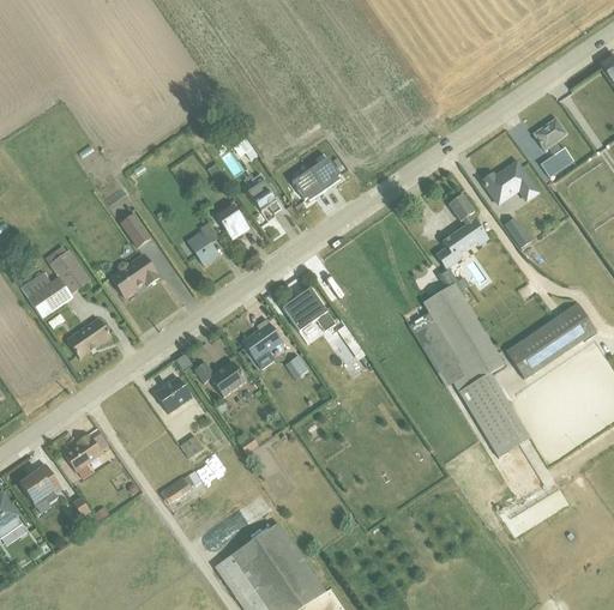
[(613,55),(602,64),(613,80),(613,55)]
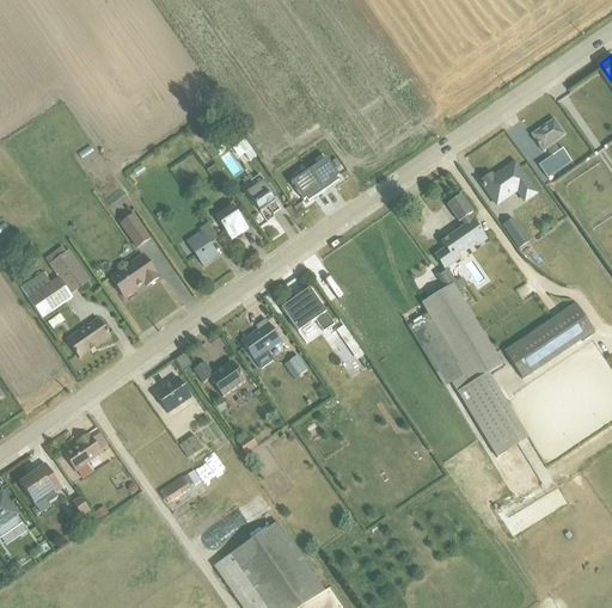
[(542,126),(532,133),(544,149),(548,147),(552,154),(539,163),(548,176),(571,159),(563,146),(561,148),(556,141),(556,140),(565,133),(555,118),(542,127),(542,126)]
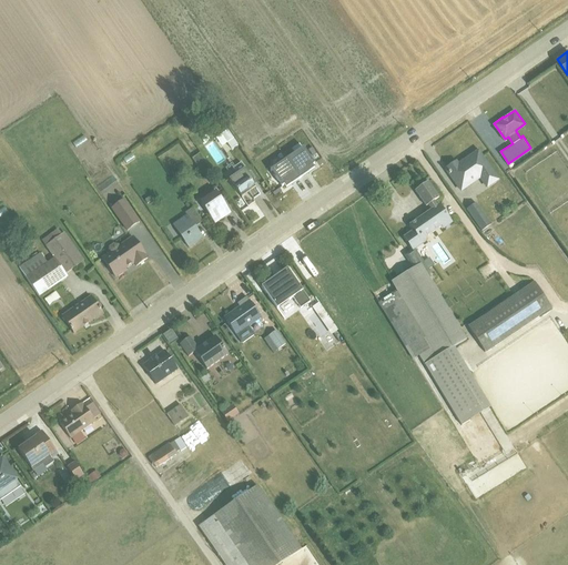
[(227,128),(215,135),(222,144),(227,141),(232,147),(237,142),(227,128)]
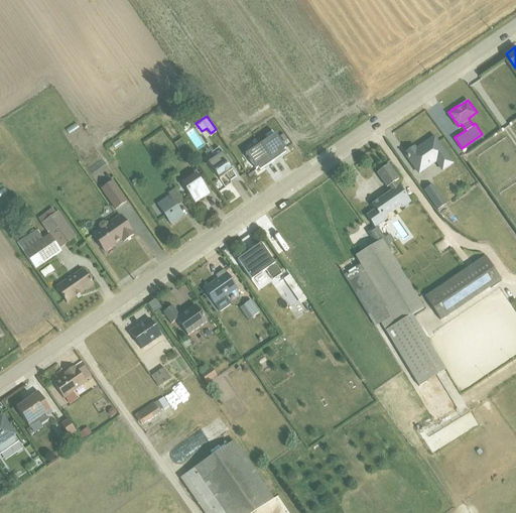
[(71,119),(60,126),(67,136),(78,129),(71,119)]
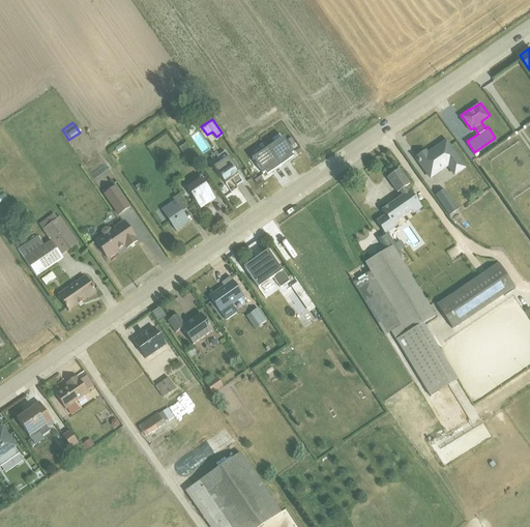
[(192,141),(198,151),(206,145),(201,136),(192,141)]
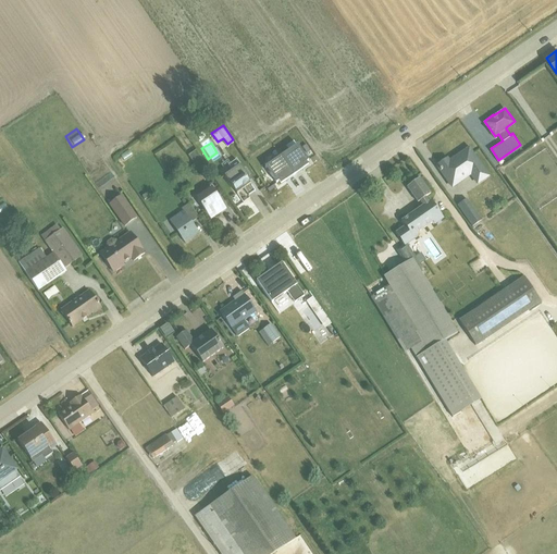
[(281,154),(295,172),(308,163),(307,160),(309,158),(299,145),(291,150),(288,148),(281,154)]
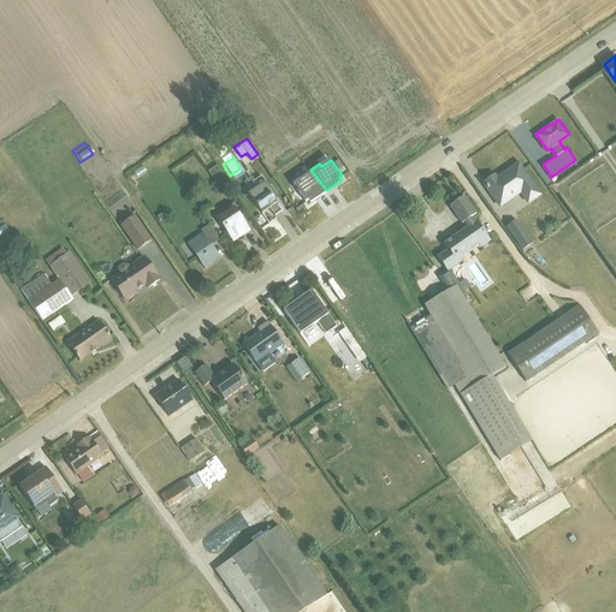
[(495,173),(484,180),(501,206),(521,191),(528,202),(540,194),(519,161),(504,171),(505,172),(498,178),(495,173)]
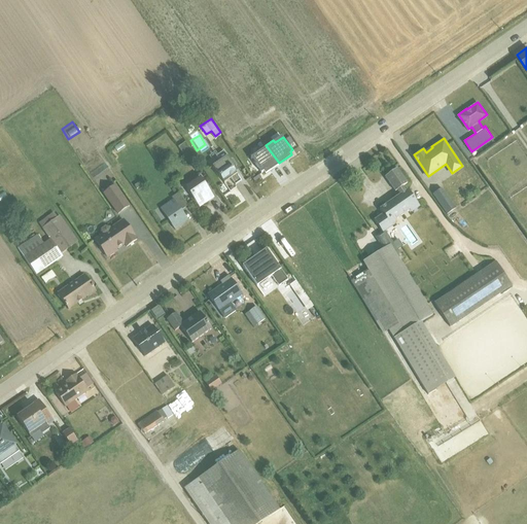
[(185,140),(178,144),(187,158),(195,152),(185,140)]
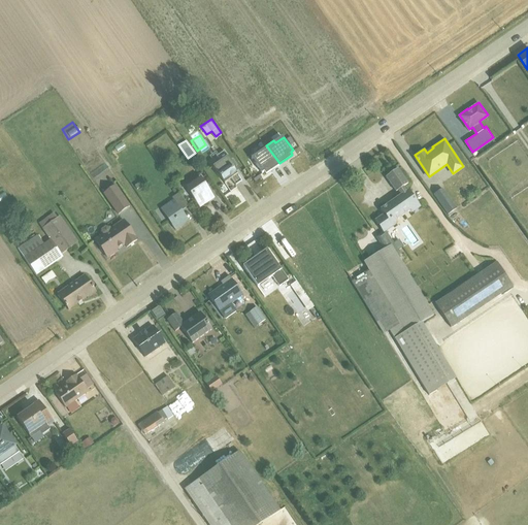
[(279,163),(266,145),(259,150),(261,153),(253,158),(262,171),(264,169),(266,172),(279,163)]
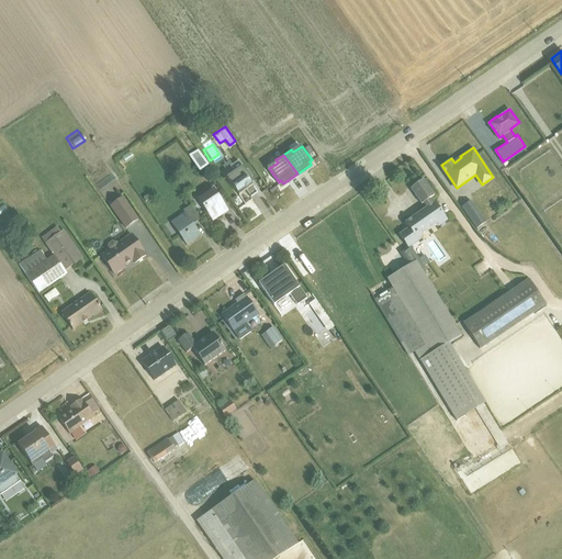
[(235,170),(227,175),(239,193),(246,188),(251,196),(258,191),(251,181),(254,180),(251,177),(253,176),(248,168),(246,169),(239,158),(231,164),(235,170)]
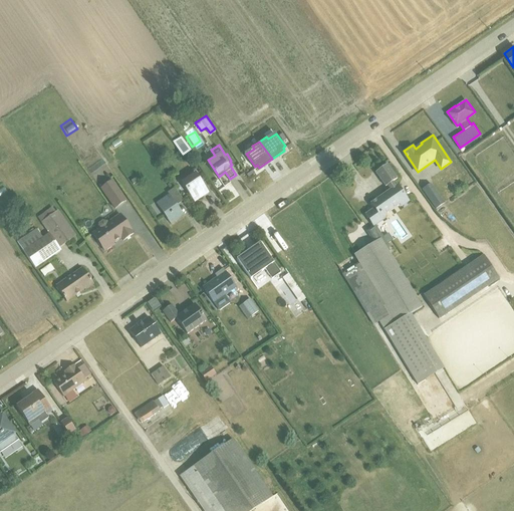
[(373,207),(365,213),(373,225),(386,217),(383,215),(400,204),(402,206),(409,200),(398,183),(396,184),(393,180),(398,177),(388,163),(375,171),(386,185),(388,184),(390,188),(370,202),(373,207)]
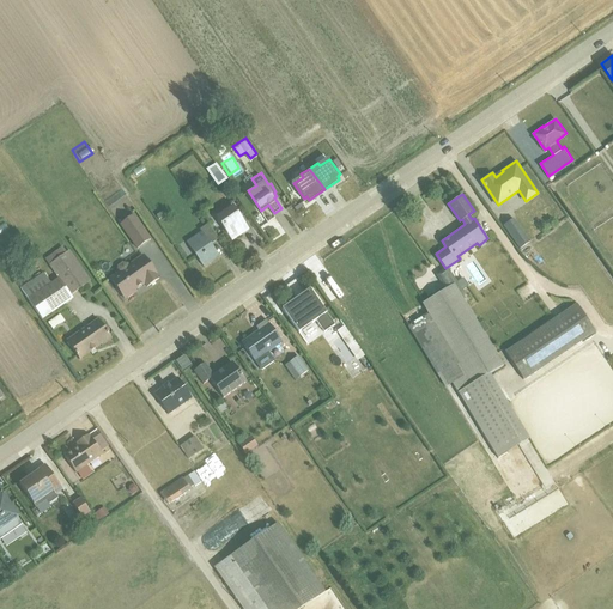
[(234,203),(216,215),(232,238),(249,227),(234,203)]
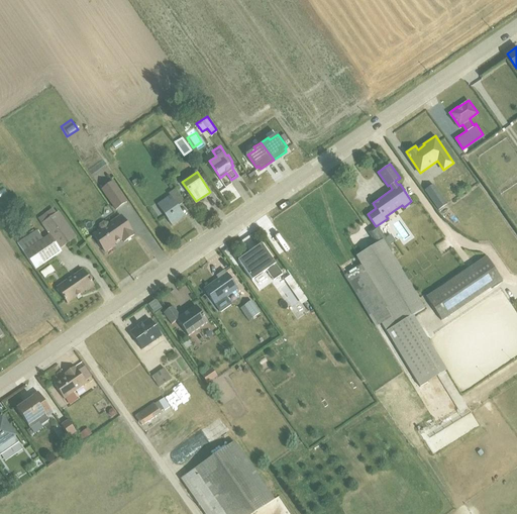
[(114,179),(101,187),(116,208),(128,200),(114,179)]
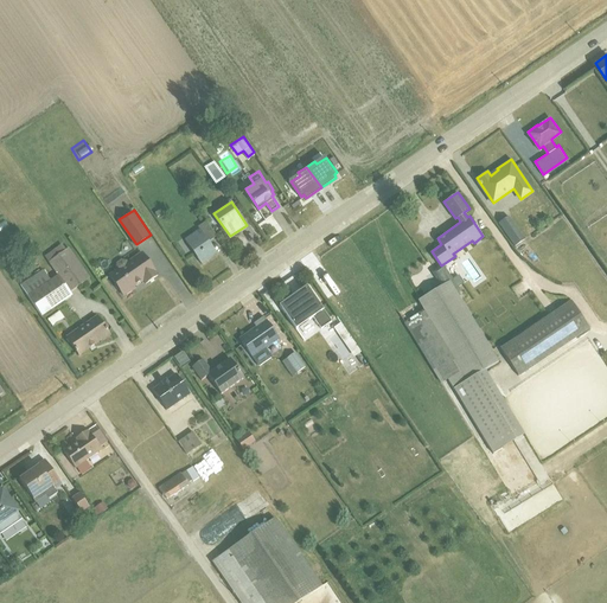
[(509,215),(499,222),(515,244),(524,238),(509,215)]
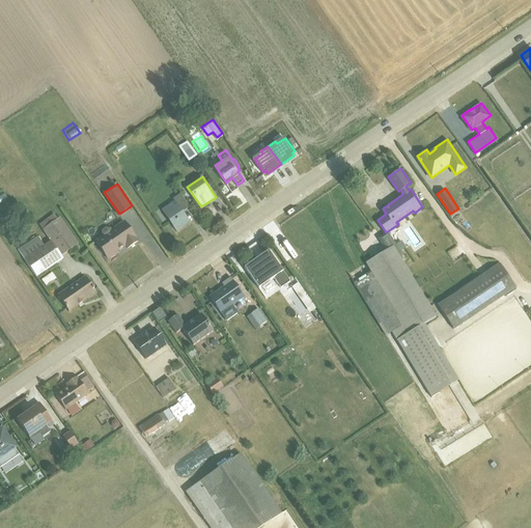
[(174,199),(162,207),(176,229),(190,220),(183,210),(190,204),(180,192),(173,197),(174,199)]
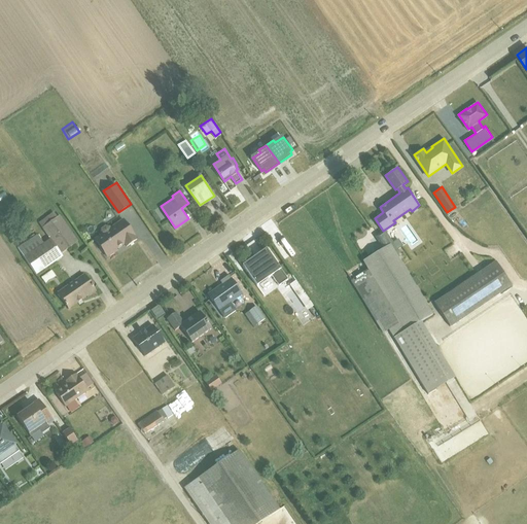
[(38,233),(19,246),(37,273),(63,255),(61,251),(78,240),(61,213),(58,215),(55,210),(39,220),(50,237),(44,242),(38,233)]
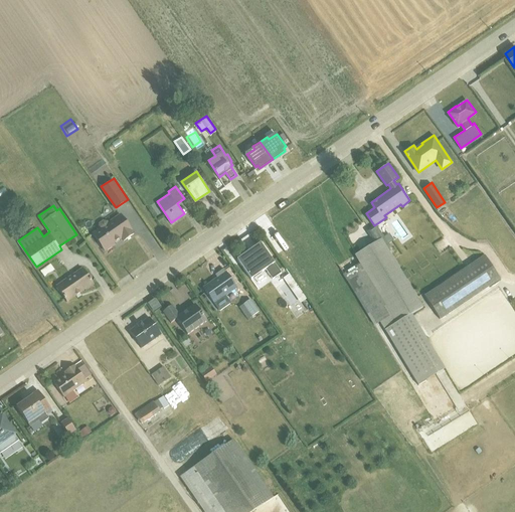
[(100,227),(93,232),(105,248),(107,247),(109,247),(112,245),(112,243),(114,242),(114,241),(122,236),(124,239),(134,231),(120,212),(109,220),(108,219),(105,218),(99,221),(99,225),(100,227)]
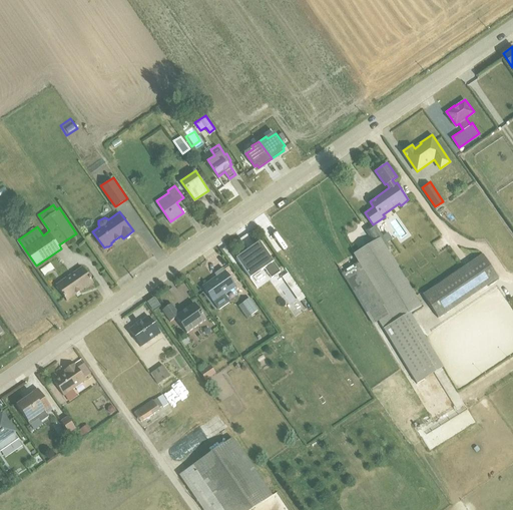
[(380,236),(337,264),(373,322),(378,318),(417,382),(443,366),(410,312),(421,305),(380,236)]
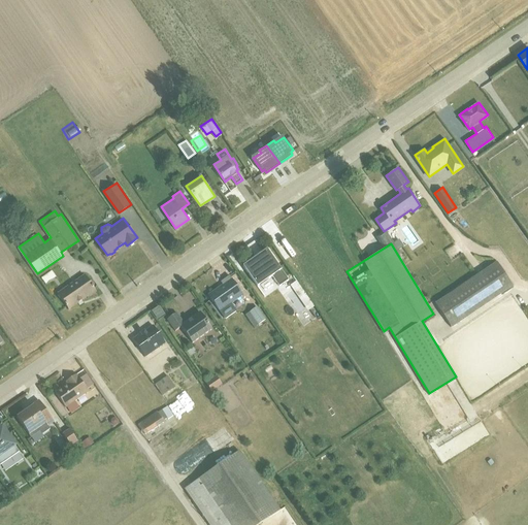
[(254,261),(245,267),(258,285),(272,274),(278,285),(289,277),(267,248),(256,256),(259,261),(255,263),(254,261)]
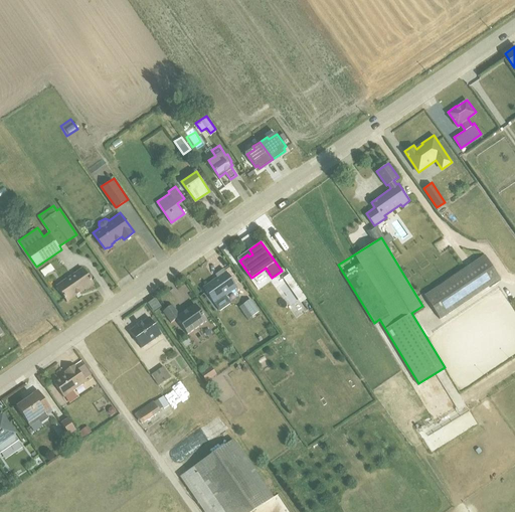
[(252,254),(249,249),(237,258),(239,261),(247,254),(248,257),(252,254)]
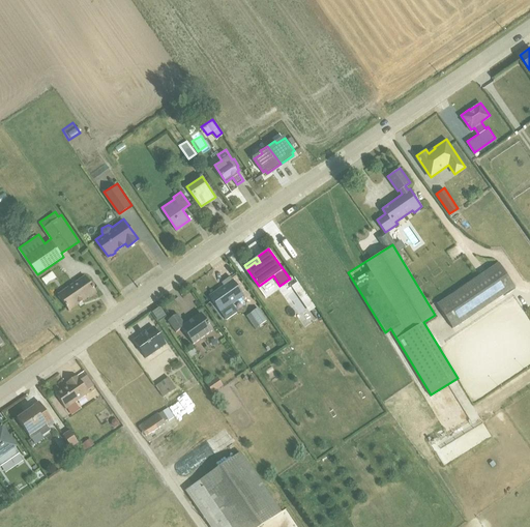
[(500,263),(438,303),(453,327),(516,287),(500,263)]
